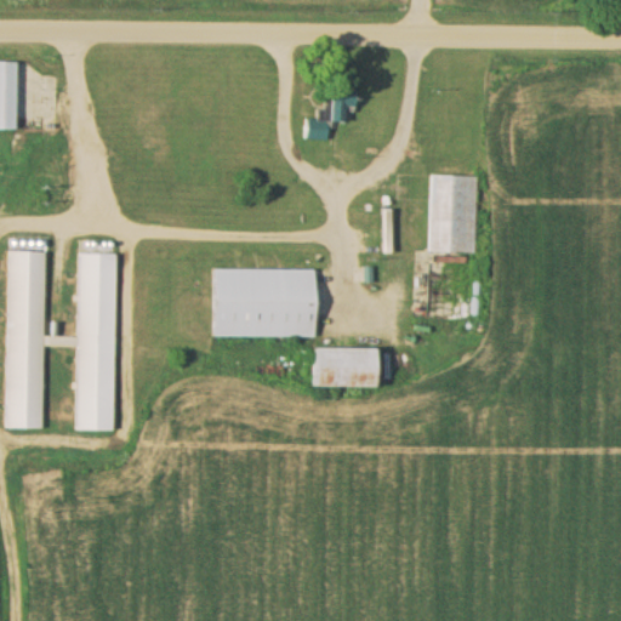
[(0,131),(12,131),(13,62),(0,62),(0,131)]
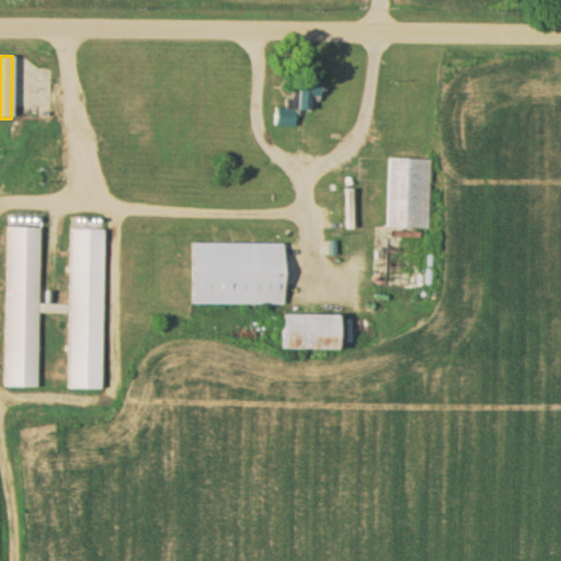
[(274,109),(273,128),(293,129),(294,111),(317,112),(317,83),(293,82),(292,110),(274,109)]
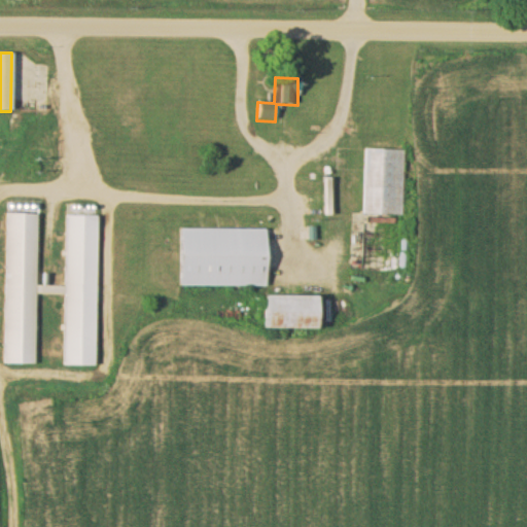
[(402,217),(405,151),(363,149),(361,215),(402,217)]
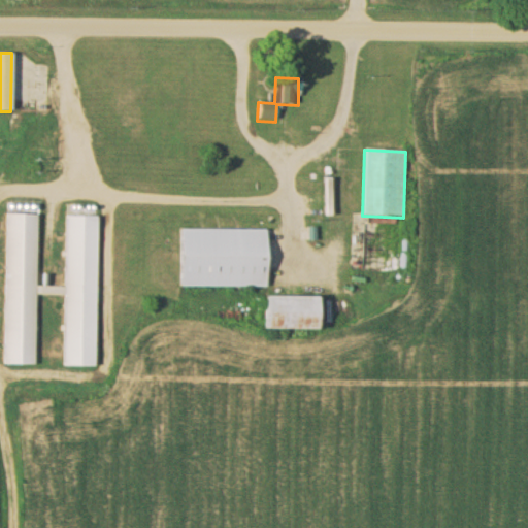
[(95,367),(97,217),(66,217),(65,289),(37,288),(38,216),(6,215),(3,365),(35,366),(36,296),(64,296),(63,367),(95,367)]
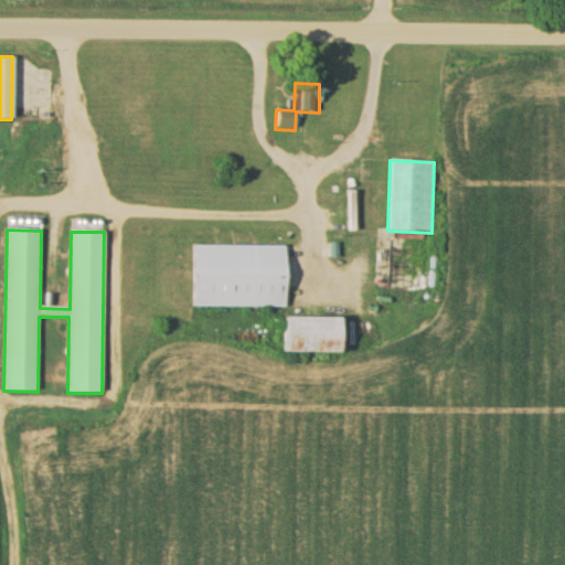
[(284,247),(189,246),(189,308),(283,308),(284,247)]
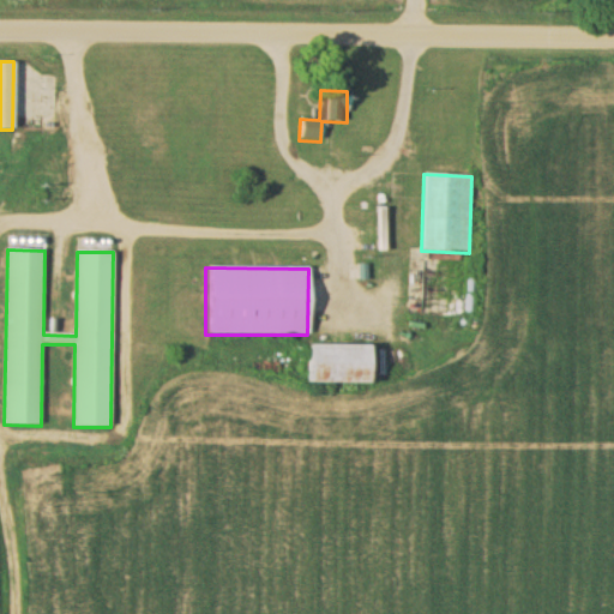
[(367,347),(331,347),(331,360),(319,360),(319,384),(367,384),(367,347)]
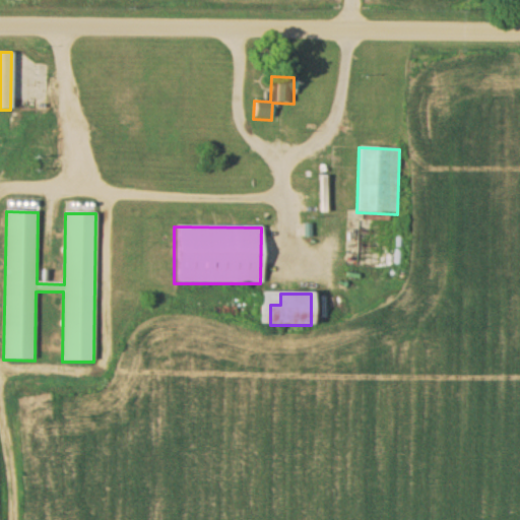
All buildings are outlined.
